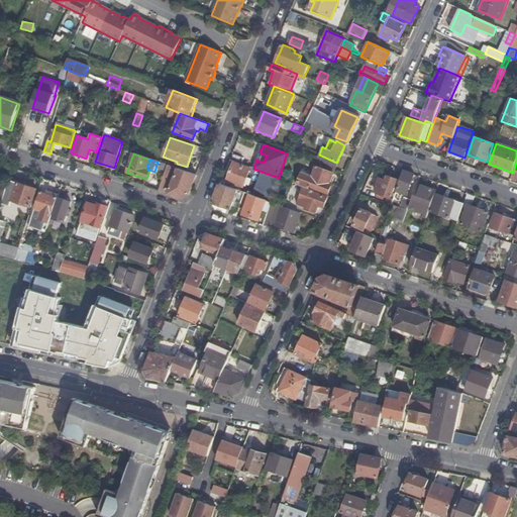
[(243,187),(250,169),(234,163),(228,180),(243,187)]
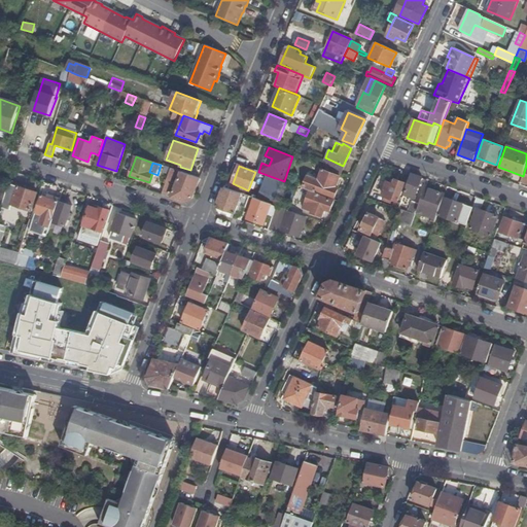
[(170,168),(161,195),(166,196),(176,170),(170,168)]
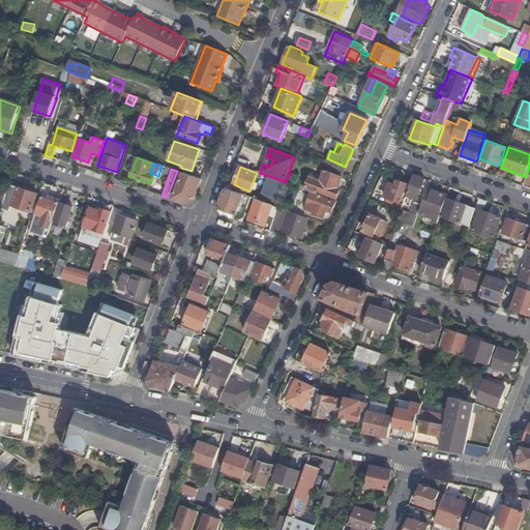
[(305,189),(312,192),(316,194),(316,192),(336,199),(340,189),(336,188),(341,177),(324,171),(320,181),(310,178),(305,189)]
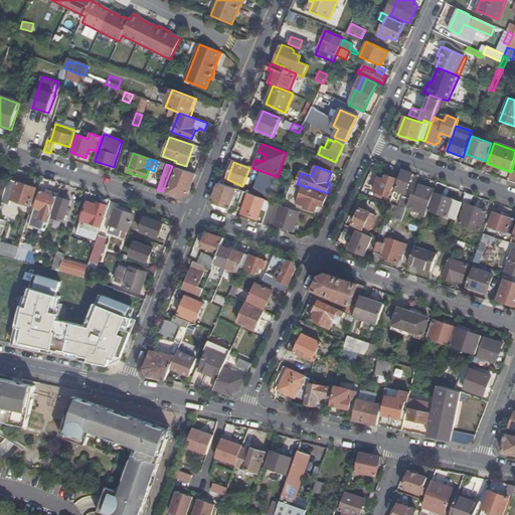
[(187,194),(195,174),(177,168),(167,193),(180,197),(187,194)]
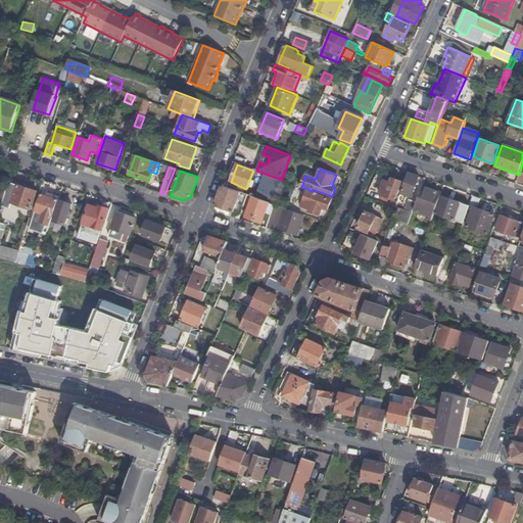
[(419,177),(409,173),(402,191),(412,195),(419,177)]
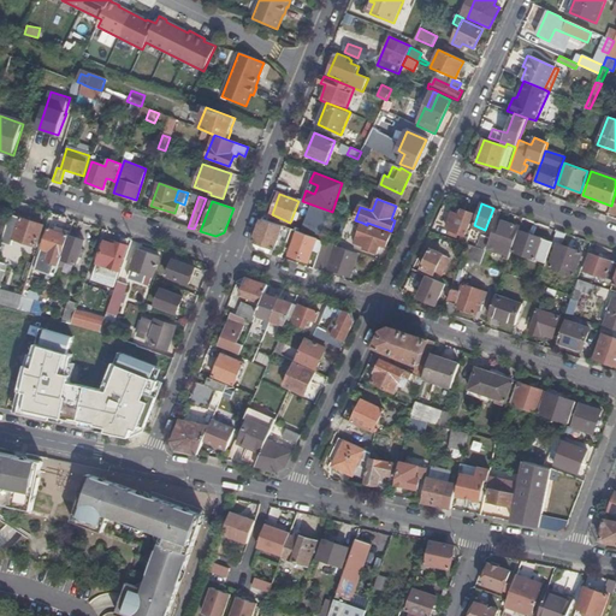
[(466,236),(473,214),(463,211),(461,217),(452,213),(446,230),(466,236)]
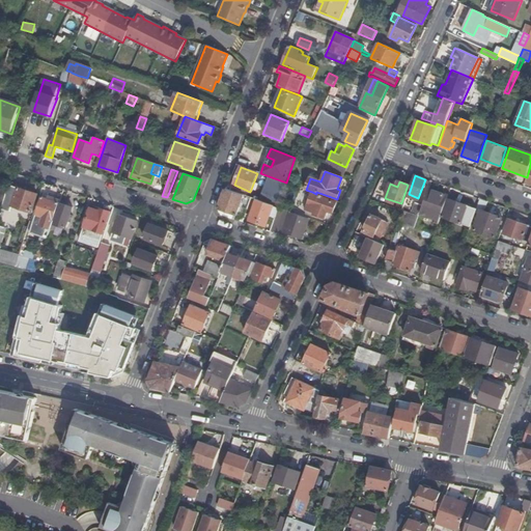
[(37,194),(9,185),(1,210),(9,213),(11,205),(31,213),(37,194)]
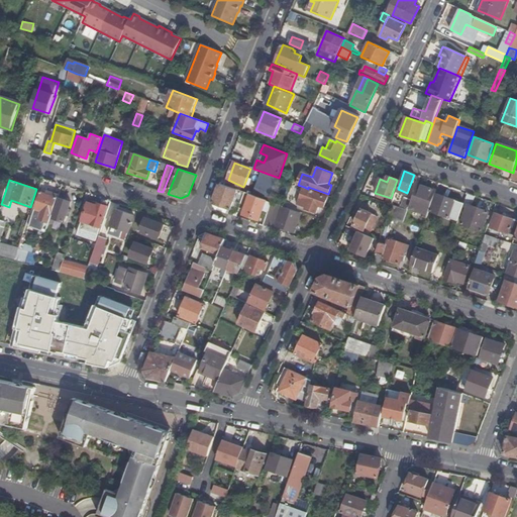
[(245,193),(221,184),(214,203),(231,209),(234,202),(241,204),(245,193)]
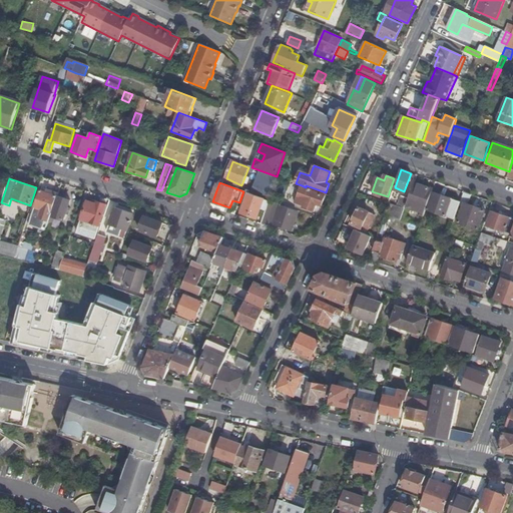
[(412,194),(410,193),(409,198),(406,206),(421,212),(420,215),(423,216),(432,190),(415,183),(412,194)]
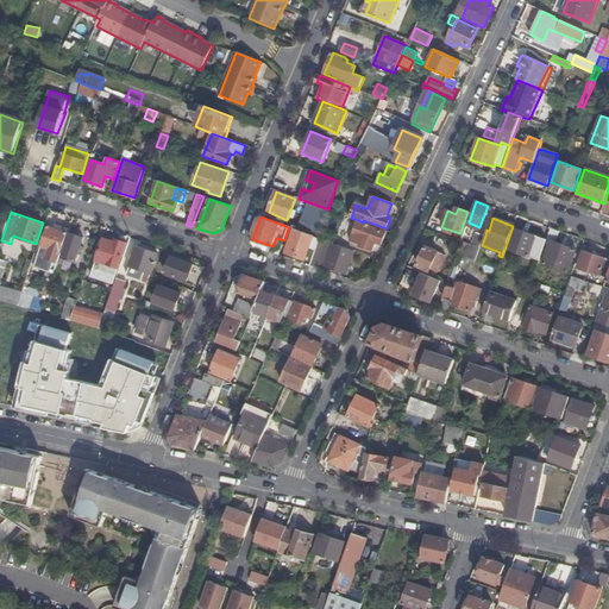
[(366,225),(366,224),(363,223),(358,220),(351,240),(359,244),(359,245),(372,250),(375,243),(381,244),(385,232),(366,225)]
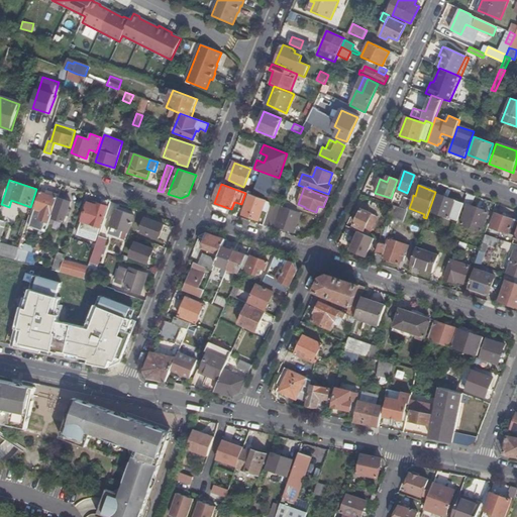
[(58,197),(59,195),(50,192),(49,195),(40,192),(37,203),(29,227),(45,232),(48,224),(58,197)]
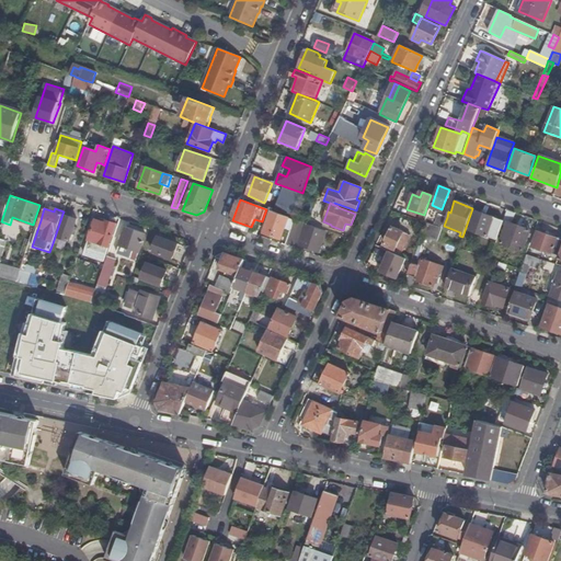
[(266,209),(262,221),(267,224),(272,210),(266,209)]
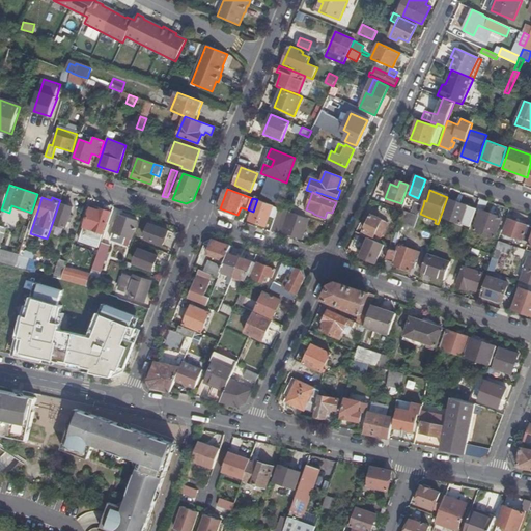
[(257,199),(253,212),(249,220),(267,226),(271,217),(274,205),(257,199)]
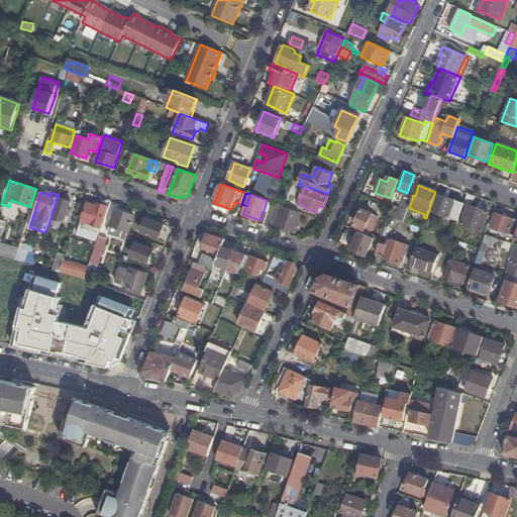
[(463,205),(463,204),(436,194),(430,211),(457,221),(463,205)]
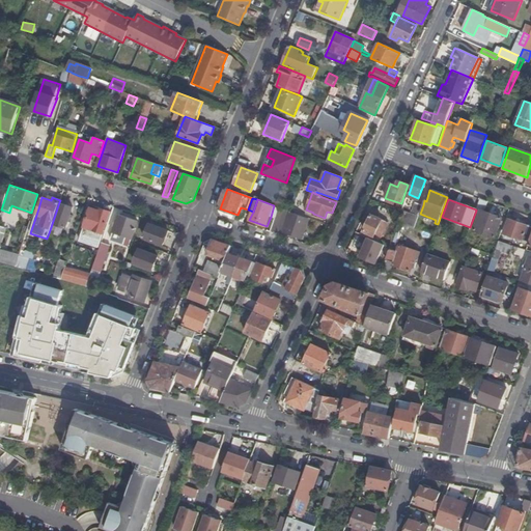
[(487,202),(480,199),(476,210),(476,211),(481,212),(474,230),(495,238),(501,218),(484,213),(487,202)]
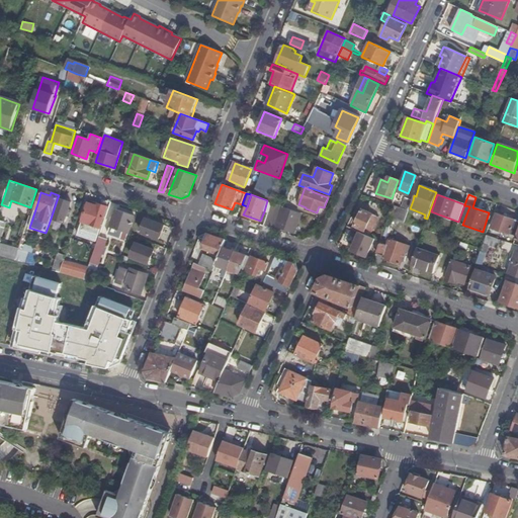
[(71,202),(58,197),(49,225),(53,226),(55,220),(64,223),(71,202)]
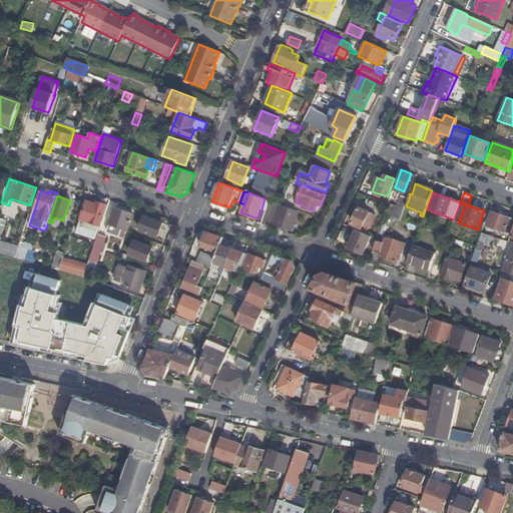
[(401,196),(397,206),(405,209),(406,206),(409,198),(401,196)]
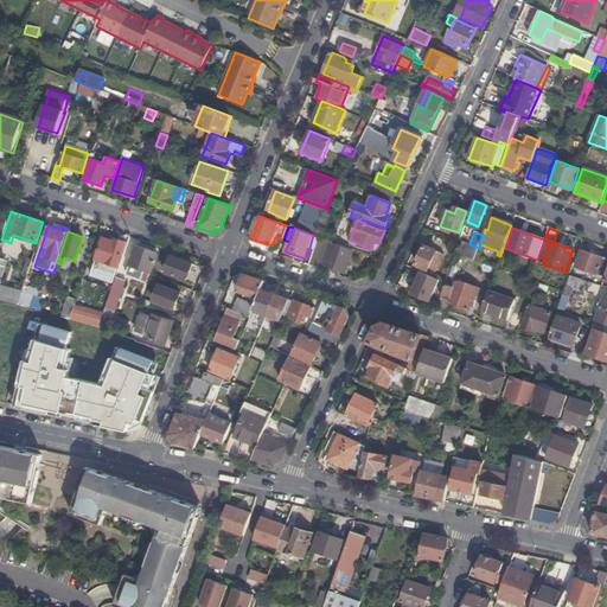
[(310,248),(314,250),(319,237),(313,235),(310,248)]
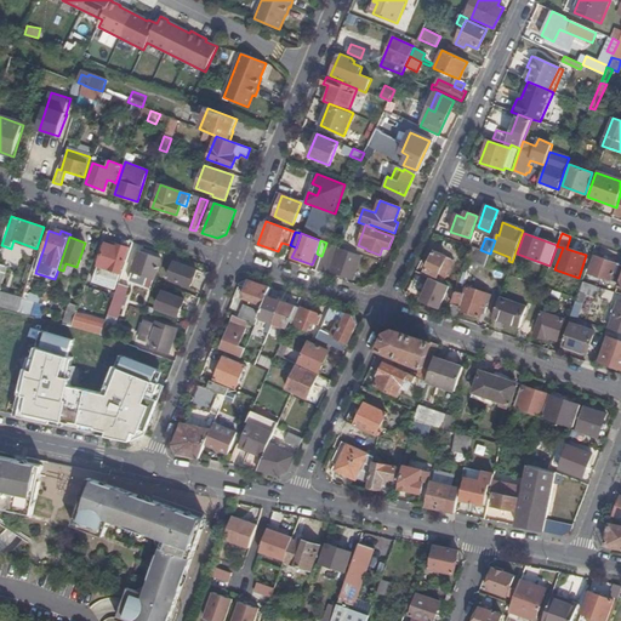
[(35,273),(45,244),(41,243),(32,272),(35,273)]
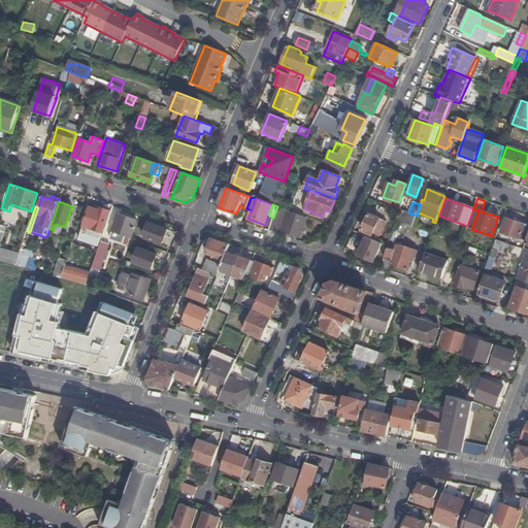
[(273,218),(268,230),(275,233),(276,229),(284,208),(277,206),(273,218)]
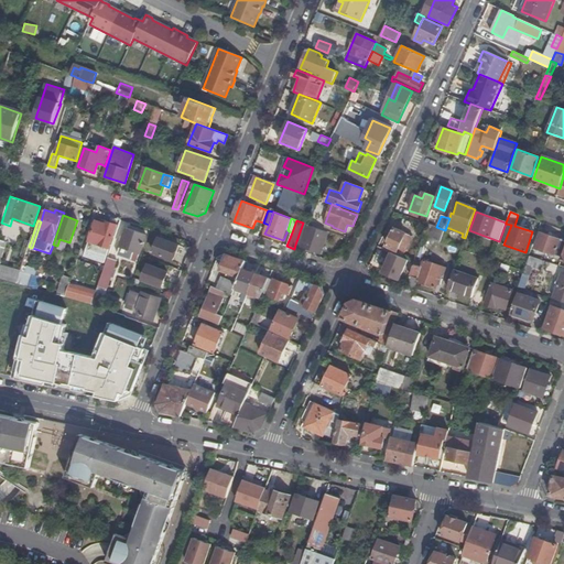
[(107,255),(117,225),(107,223),(106,225),(95,221),(86,248),(107,255)]
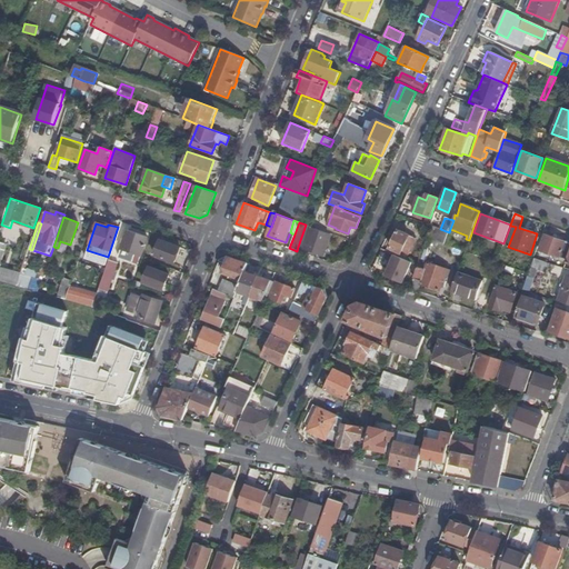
[(306,225),(298,247),(305,249),(312,227),(306,225)]
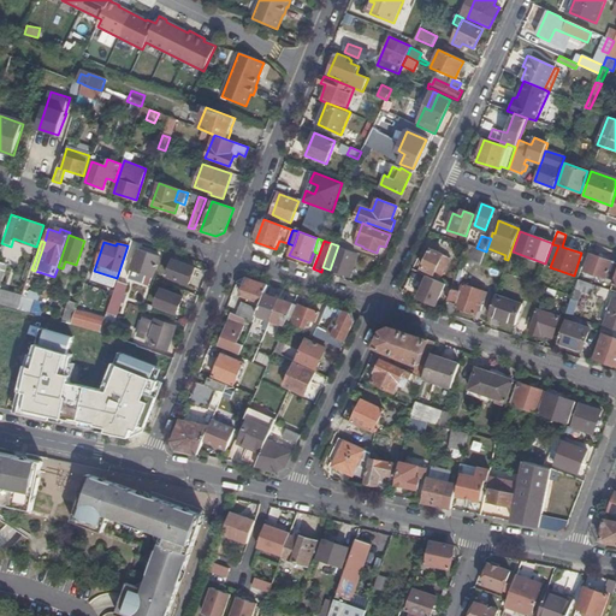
[(350,277),(359,253),(338,246),(330,270),(350,277)]
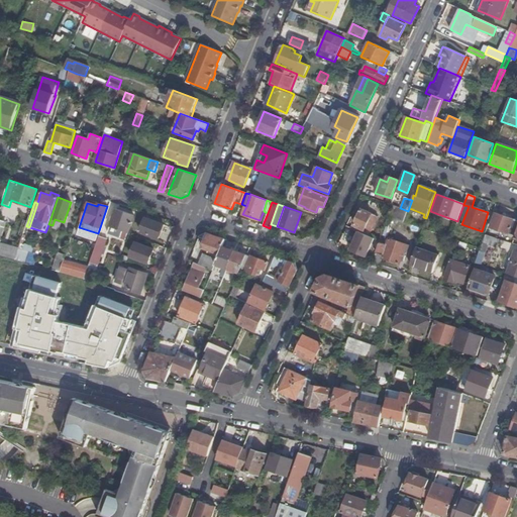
[(125,239),(133,215),(116,209),(108,233),(125,239)]
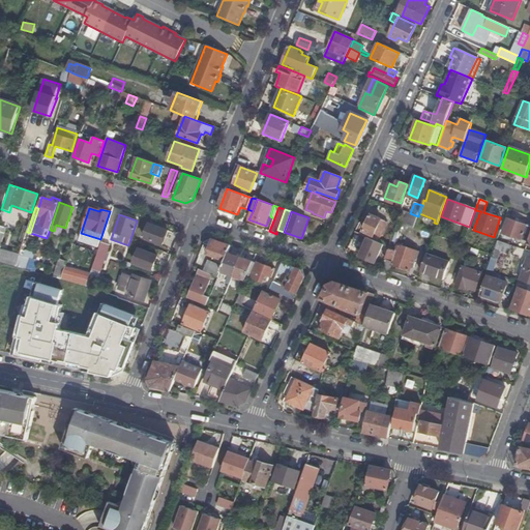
[(362,235),(376,241),(378,242),(387,223),(372,215),(362,235)]
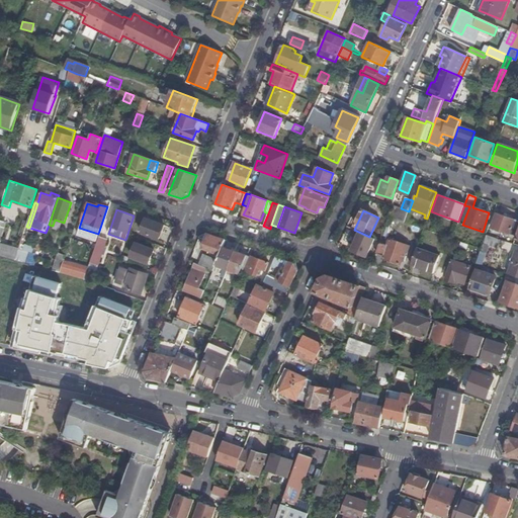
[(516,237),(517,231),(517,221),(497,213),(491,229),(516,237)]
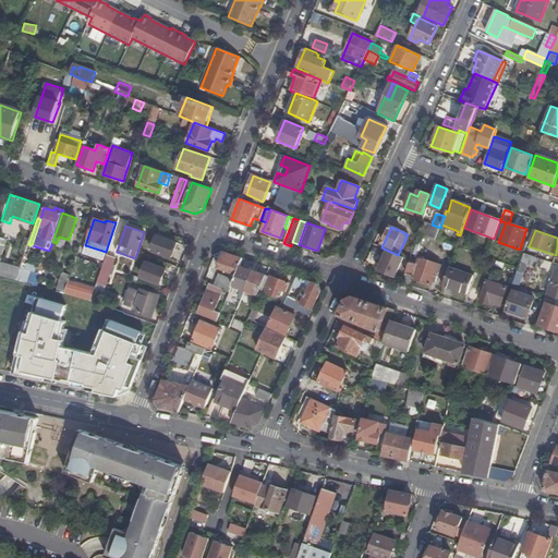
[(434,247),(436,241),(419,234),(416,241),(434,247)]
